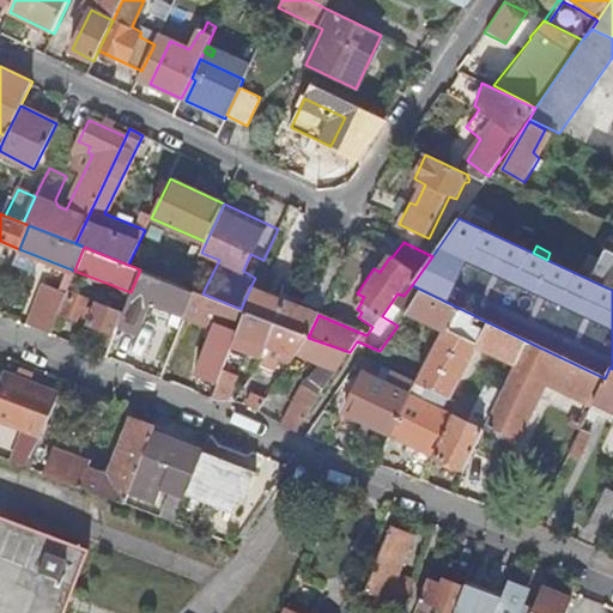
[(14,263),(22,266),(29,268),(35,255),(19,249),(14,263)]
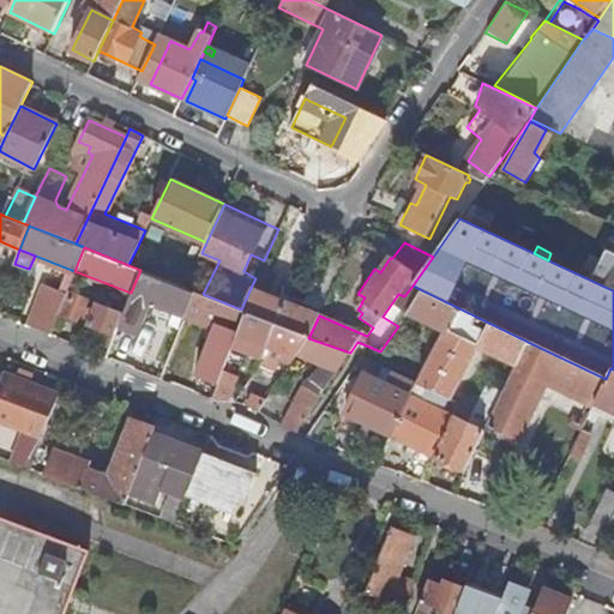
[(151,301),(186,314),(194,292),(185,287),(140,270),(131,293),(124,313),(119,326),(139,335),(151,301)]
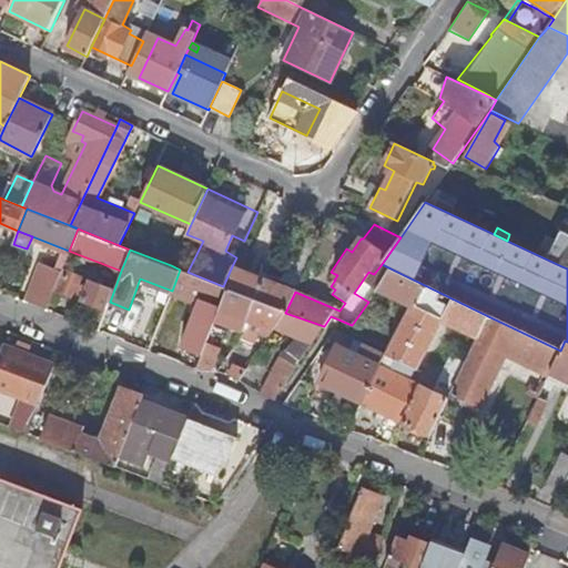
[(28,300),(48,307),(50,302),(61,273),(42,264),(28,300)]
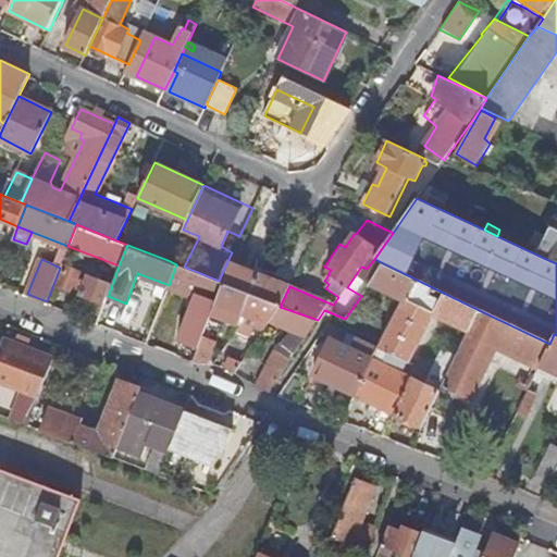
[(250,295),(259,274),(227,261),(219,281),(218,282),(223,284),(250,295)]
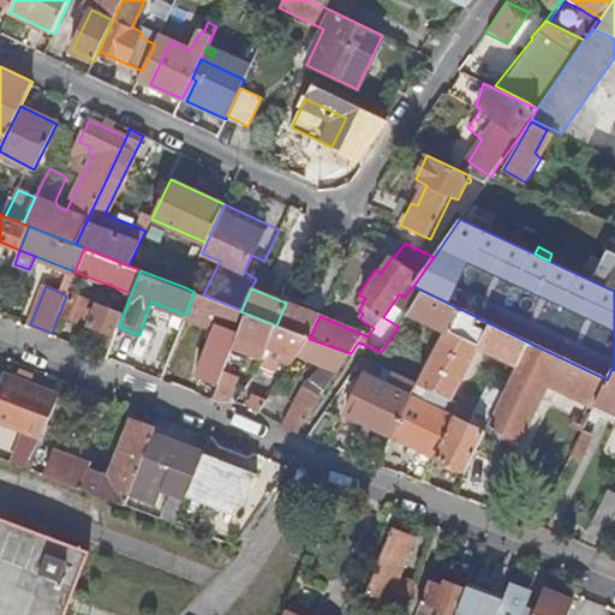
[(66,296),(54,327),(61,330),(66,316),(84,322),(94,294),(82,290),(79,296),(67,292),(66,296)]
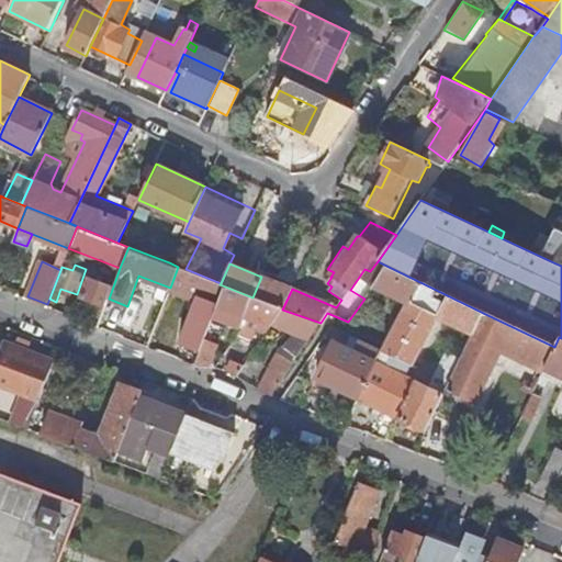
[(483,313),(386,266),(380,277),(381,277),(375,284),(412,302),(385,351),(382,350),(379,356),(377,361),(359,398),(425,431),(447,388),(462,356),(447,349),(429,388),(388,367),(390,362),(420,378),(424,370),(412,364),(438,314),(473,333),(483,313)]
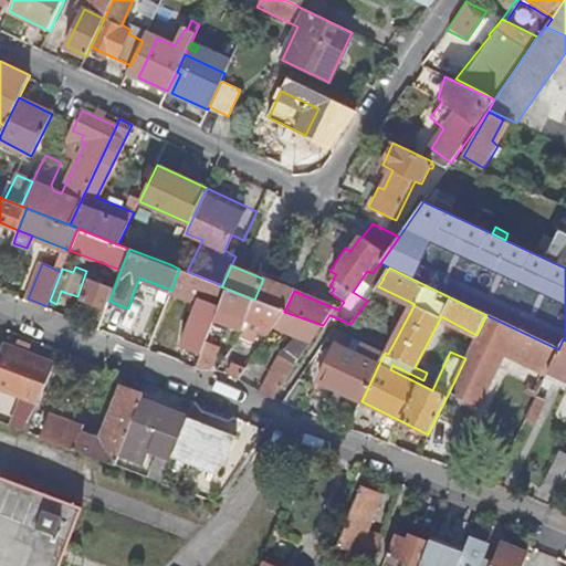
[(219,307),(227,289),(221,286),(222,285),(187,271),(179,269),(171,290),(195,299),(190,311),(205,316),(209,304),(219,307)]
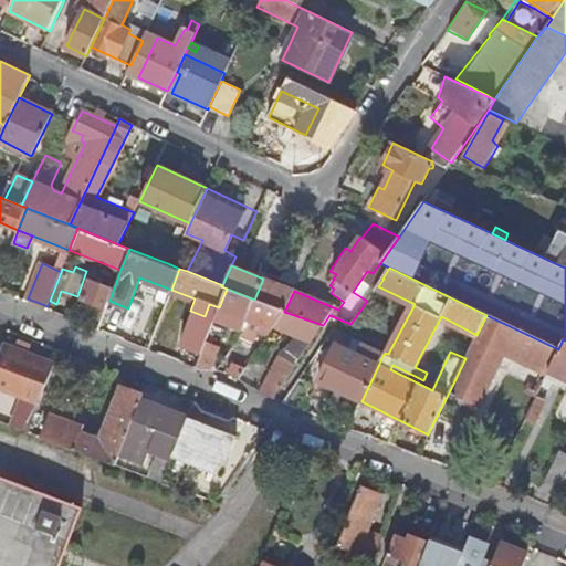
[(284,312),(294,291),(263,279),(254,300),(284,312)]
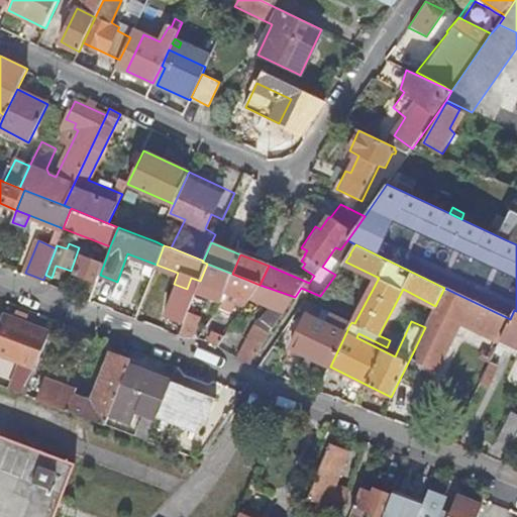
[(85,291),(93,294),(100,275),(104,264),(83,255),(76,274),(89,278),(85,291)]
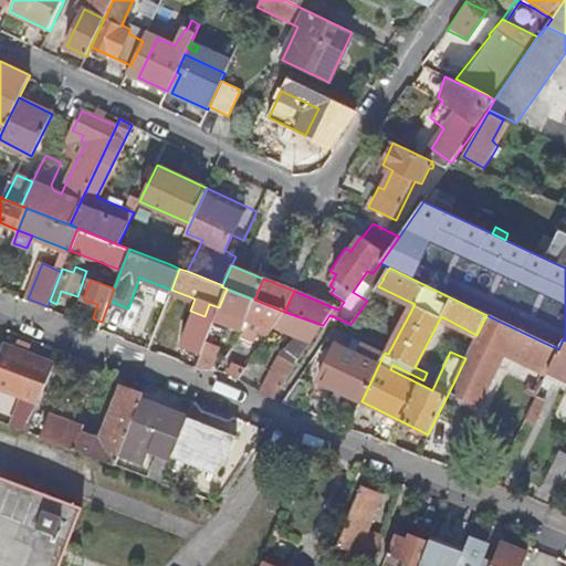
[(275,327),(284,312),(254,300),(227,289),(219,307),(241,316),(239,324),(248,326),(251,320),(261,324),(259,331),(269,335),(275,327)]
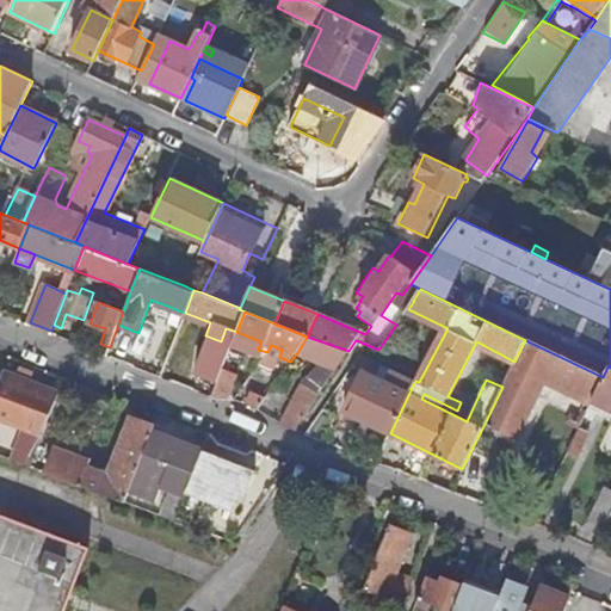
[(164,349),(172,352),(178,337),(170,333),(164,349)]
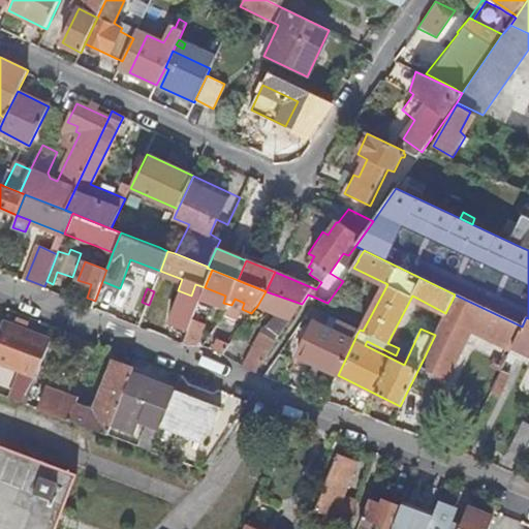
[(189,301),(191,296),(178,290),(175,297),(189,301)]
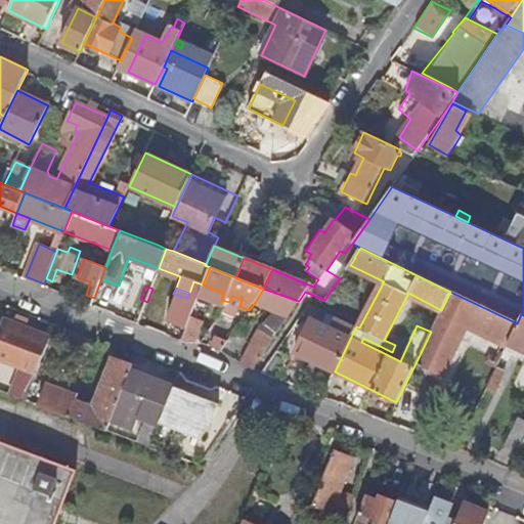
[(299,301),(263,289),(255,303),(275,312),(266,325),(260,329),(239,362),(253,367),(299,301)]
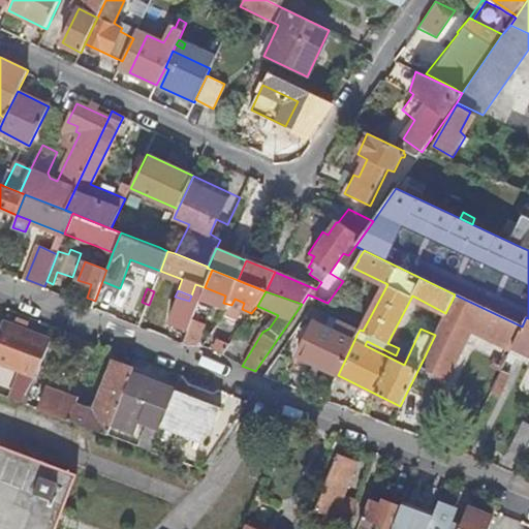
[(522,327),(455,294),(445,313),(435,335),(421,365),(446,377),(470,328),(511,347),(522,327)]
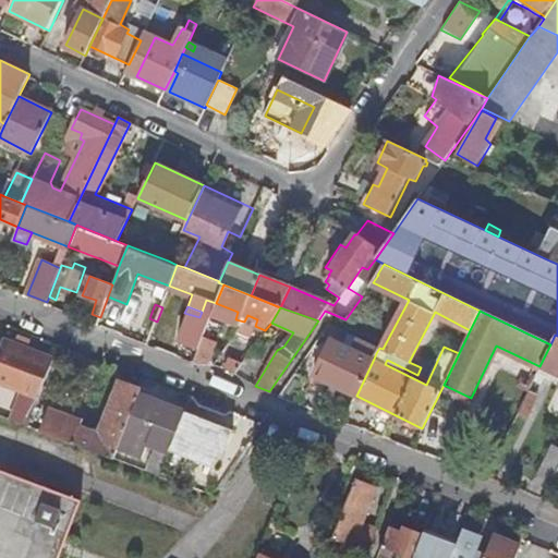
[(202,339),(197,351),(205,354),(211,346),(226,319),(211,314),(202,339)]
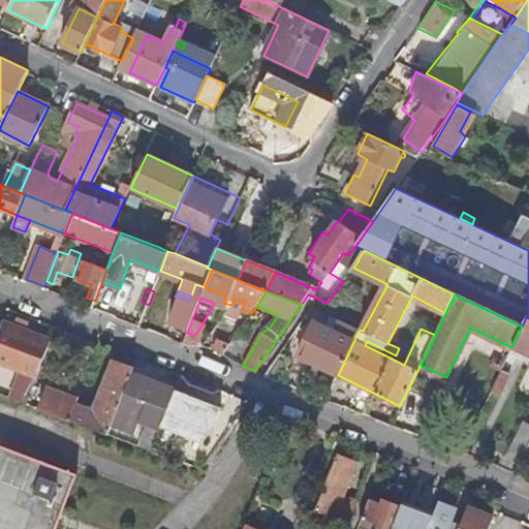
[(312,307),(309,312),(322,318),(324,313),(312,307)]
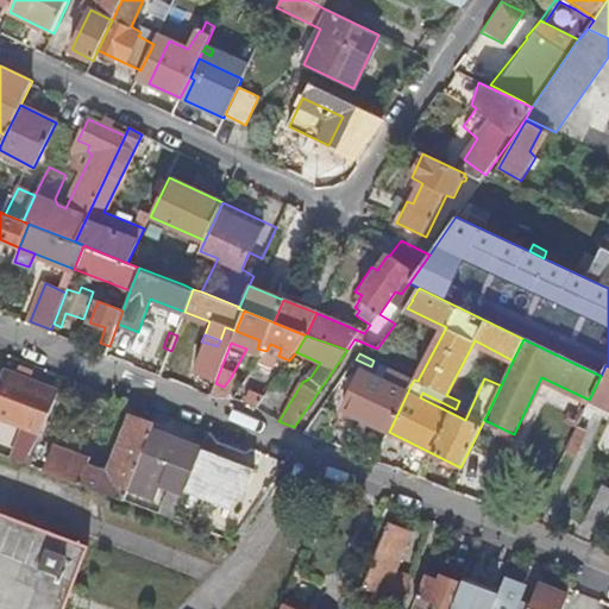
[(608,366),(606,365),(601,376),(589,400),(608,408),(608,366)]
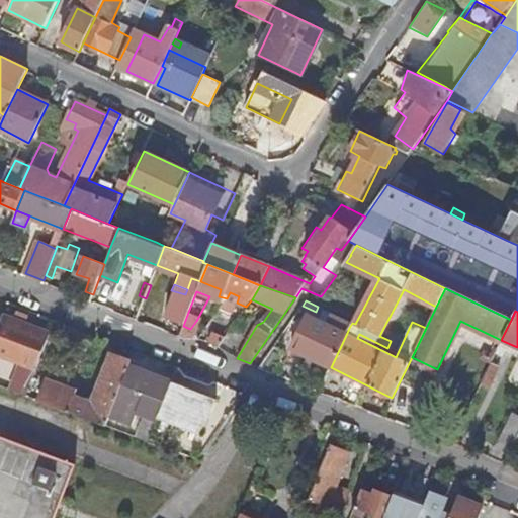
[(170,332),(180,336),(183,326),(187,315),(179,312),(170,332)]
